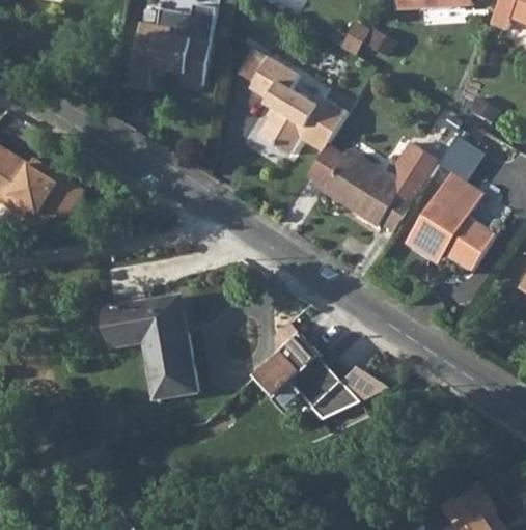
[(396,0),(397,9),(470,4),(470,0),(396,0)]
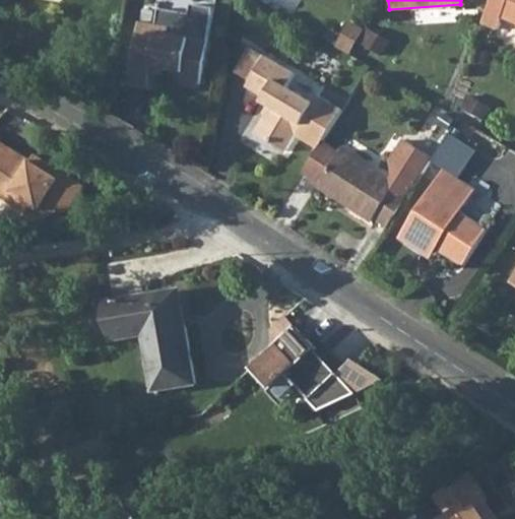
[(504,0),(497,16),(514,23),(514,0),(504,0)]
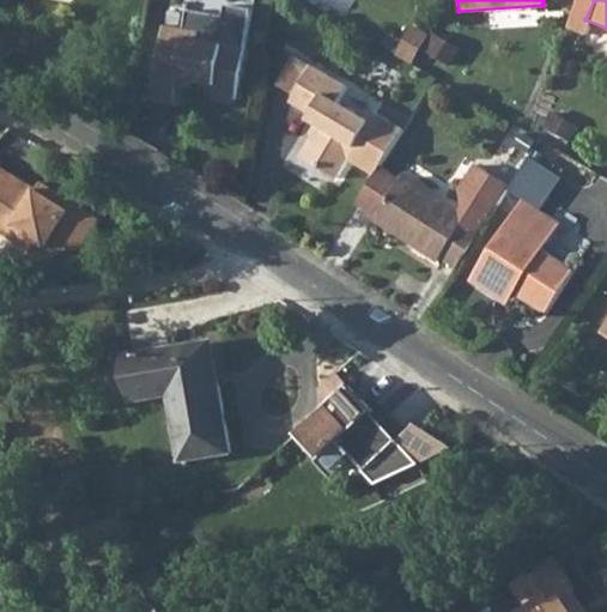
[(180,29),(159,25),(146,100),(169,103),(174,78),(211,84),(208,94),(232,98),(248,8),(220,4),(219,16),(182,8),(180,29)]
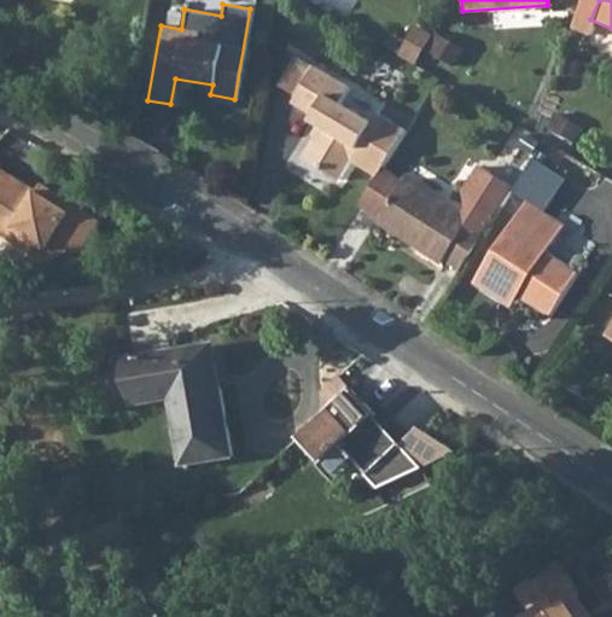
[(398,52),(415,62),(433,33),(417,23),(398,52)]
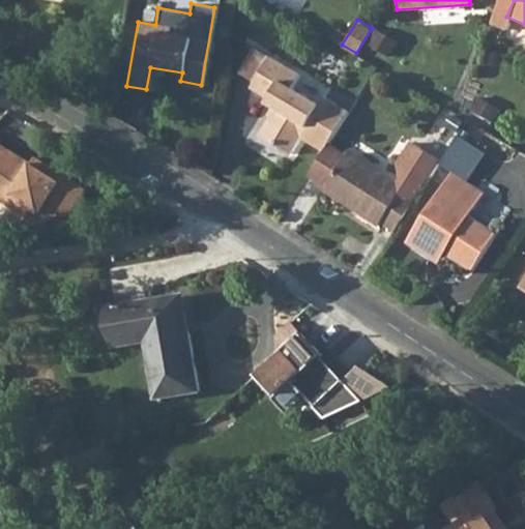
[(250,82),(265,56),(251,47),(235,72),(250,82)]
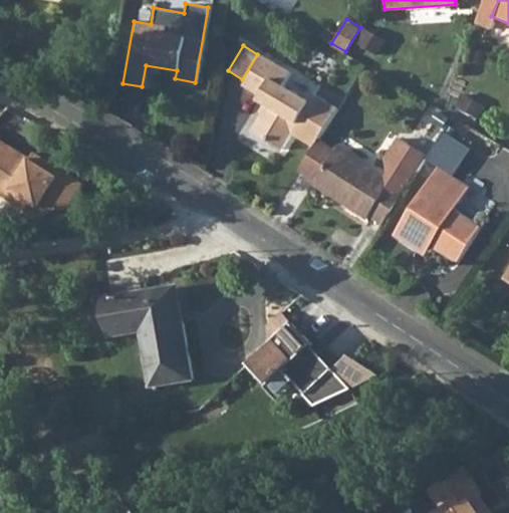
[(288,72),(257,54),(242,79),(239,84),(258,95),(255,99),(264,104),(248,131),(278,149),(307,101),(280,85),(288,72)]
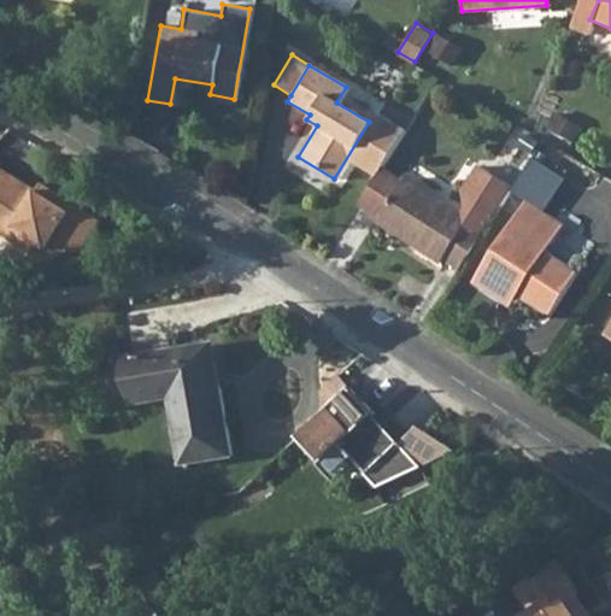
[(574,125),(551,112),(542,125),(567,140),(574,125)]
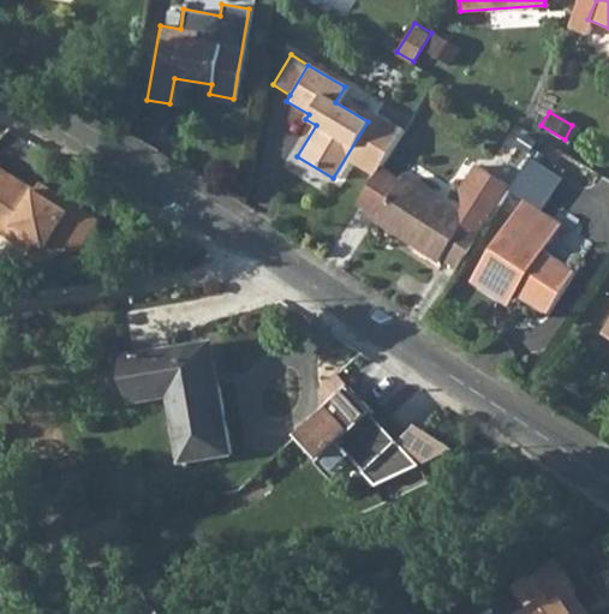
[(559,177),(527,156),(507,190),(520,198),(537,209),(559,177)]
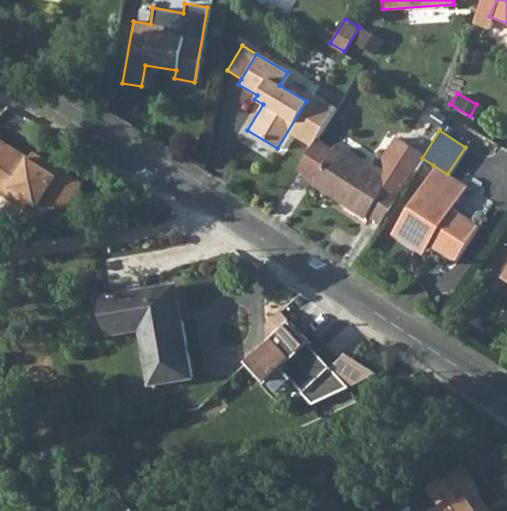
[(381,178),(332,147),(330,150),(313,139),(293,169),(311,180),(333,194),(331,197),(363,217),(365,214),(378,223),(397,193),(422,155),(395,137),(382,157),(385,172),(381,178)]
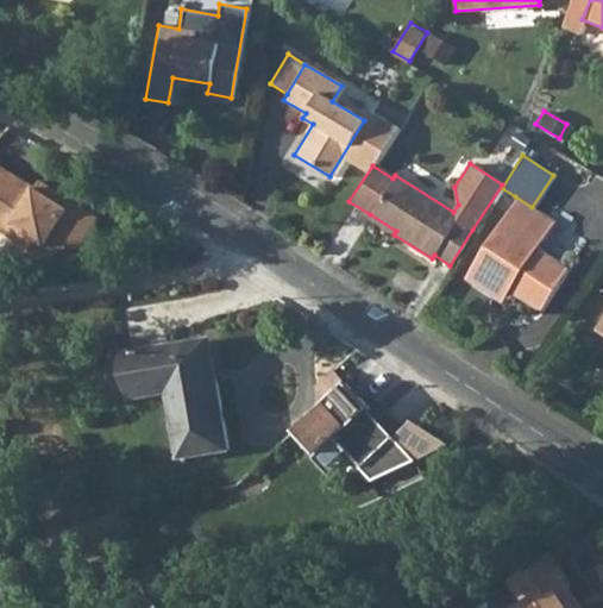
[(50,198),(8,169),(0,177),(0,230),(26,248),(33,238),(54,251),(77,246),(96,218),(55,189),(50,198)]
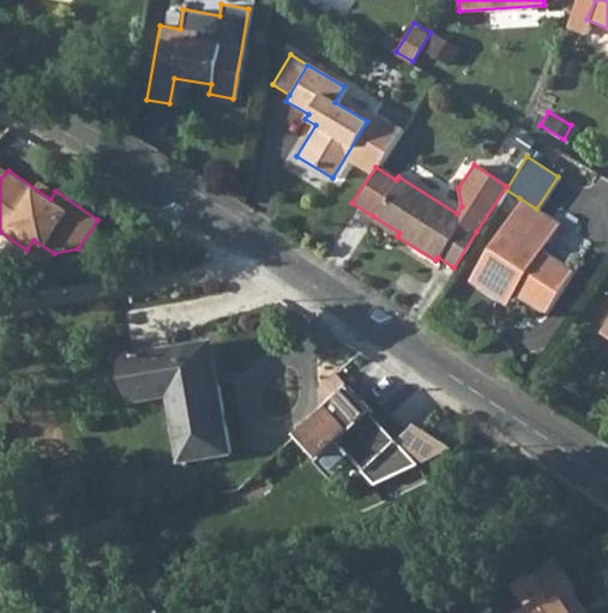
[(55,191),(40,181),(35,188),(50,199),(55,191)]
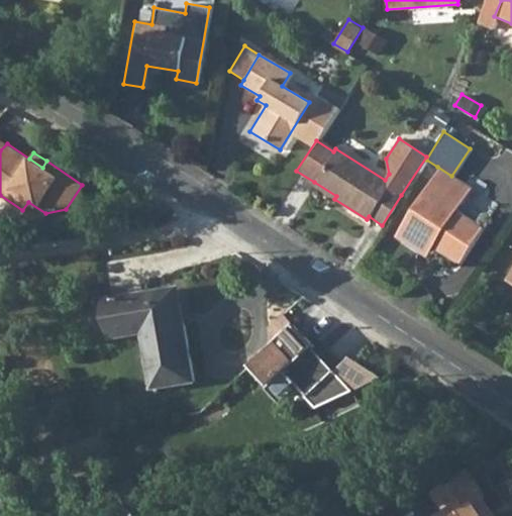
[(451,176),(437,167),(393,236),(414,249),(421,239),(431,246),(457,264),(481,227),(454,210),(469,187),(451,176)]
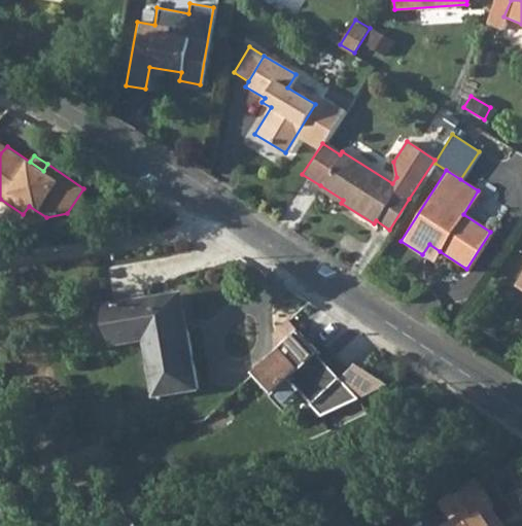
[(343,200),(320,185),(318,188),(341,203),(343,200)]
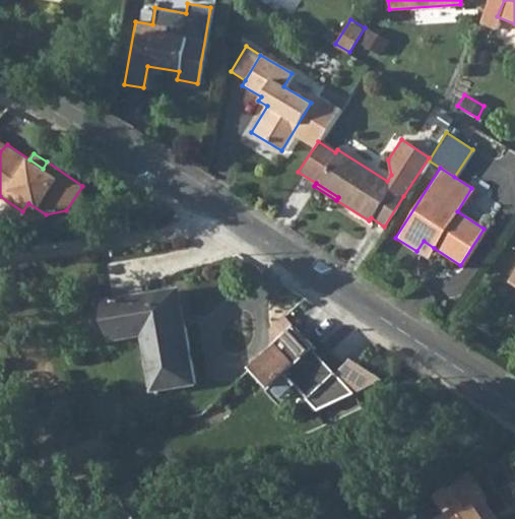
[(424,241),(416,251),(427,258),(434,248),(424,241)]
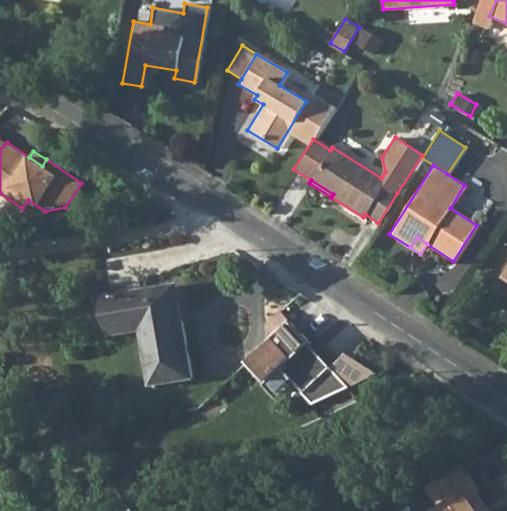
[(506,263),(498,277),(506,282),(506,263)]
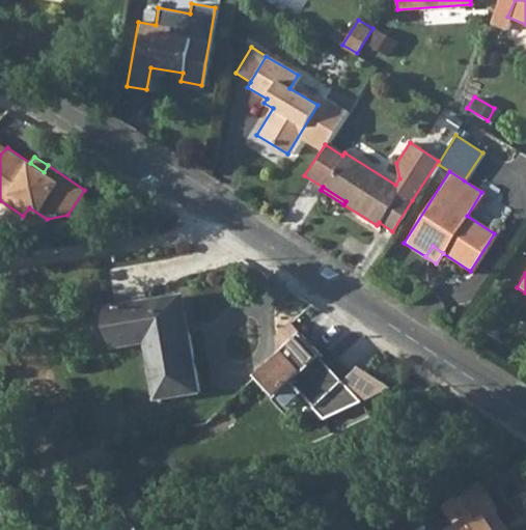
[(174,296),(180,329),(186,328),(181,295),(174,296)]
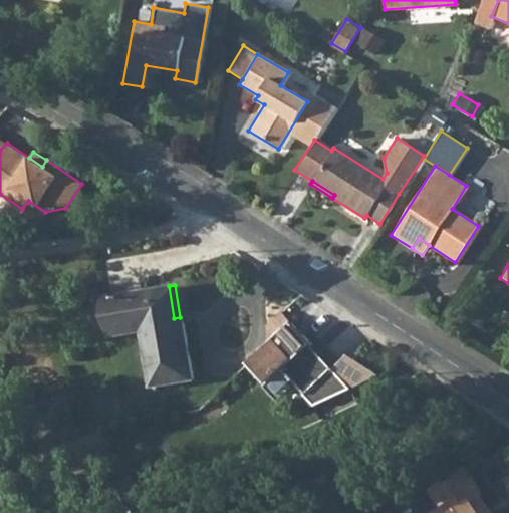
[(149,386),(190,378),(180,317),(174,318),(169,286),(100,298),(106,335),(140,330),(149,386)]
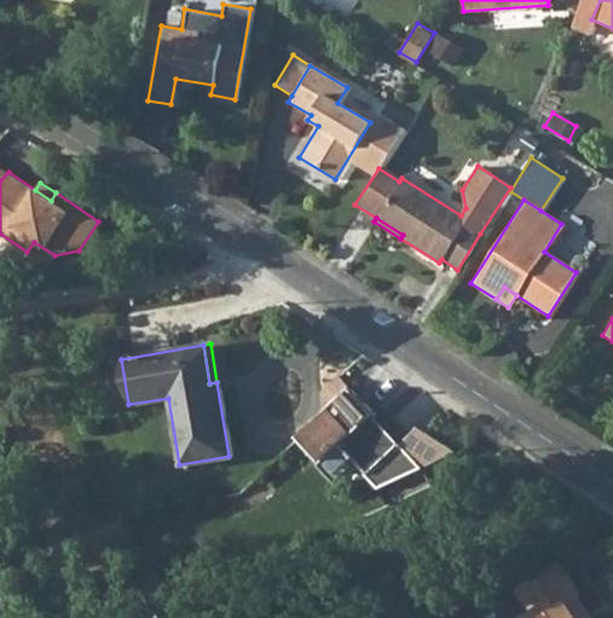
[(319,417),(348,392),(336,377),(317,394),(319,417)]
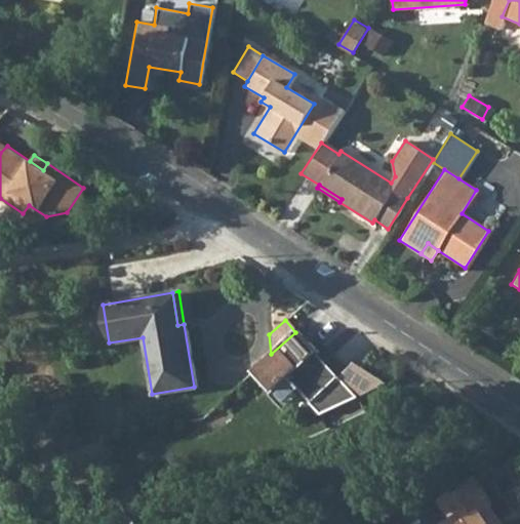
[(316,355),(295,332),(271,354),(255,368),(275,390),(271,393),(282,405),(296,393),(302,399),(307,394),(312,400),(306,406),(317,418),(354,401),(322,364),(315,370),(308,363),(316,355)]
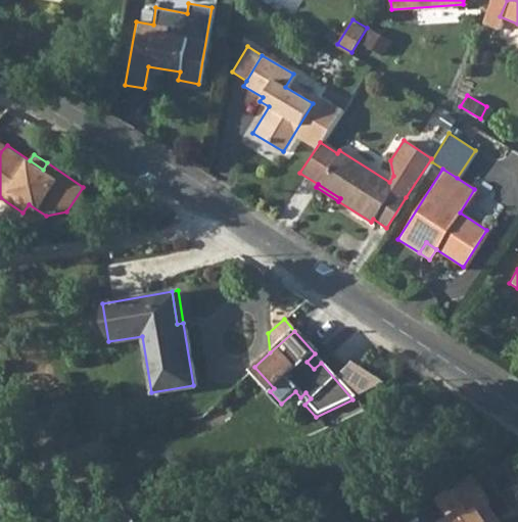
[(321,363),(314,356),(307,362),(314,369),(321,363)]
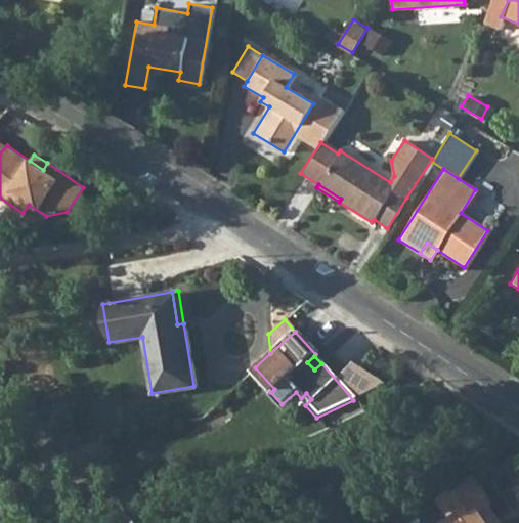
[(352,366),(336,380),(353,400),(383,387),(352,366)]
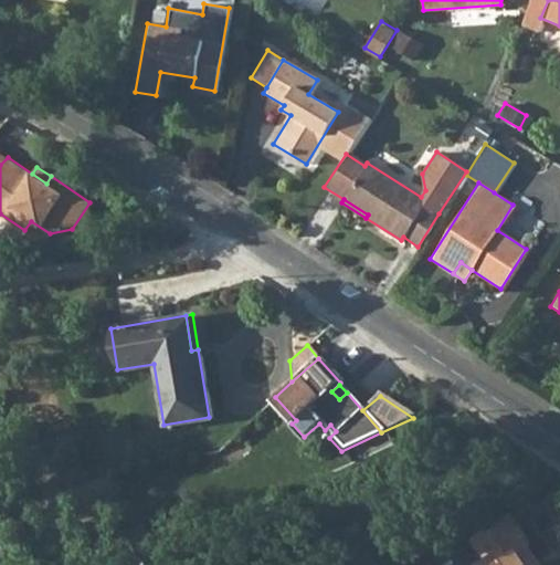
[(296,420),(275,397),(268,401),(291,427),(293,425),(292,424),(296,420)]
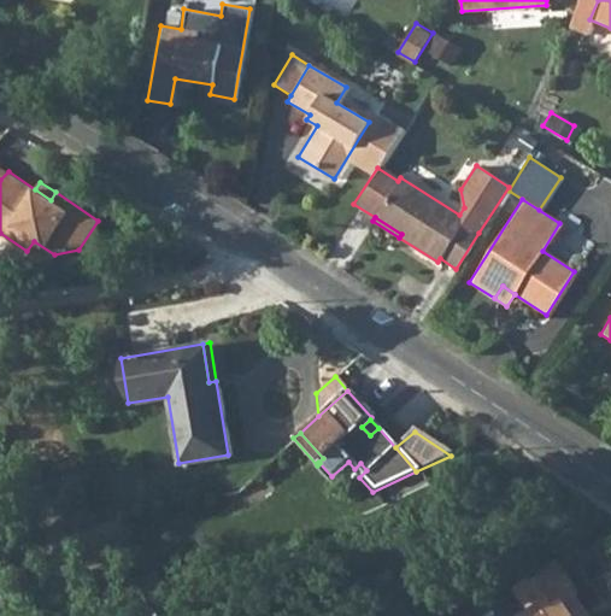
[(571,593),(574,591),(562,574),(518,602),(527,615),(579,615),(567,596),(571,593)]
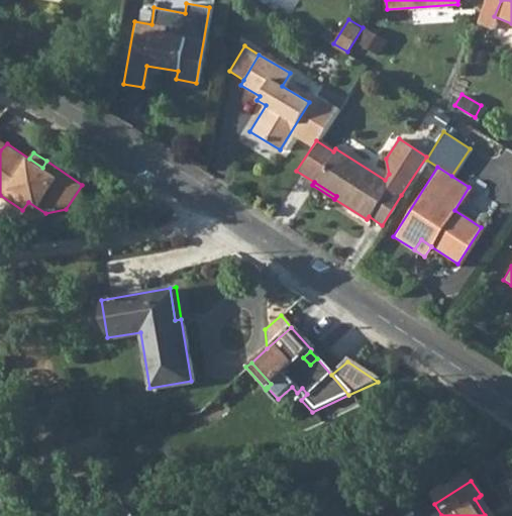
[(491,515),(479,497),(475,499),(485,515),(491,515)]
